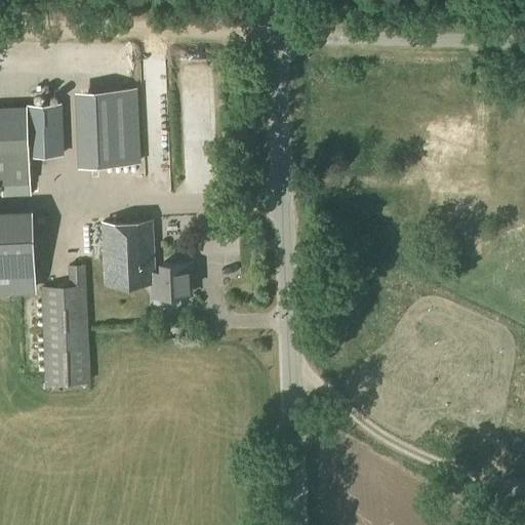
[(136,164),(134,102),(97,103),(99,165),(136,164)]
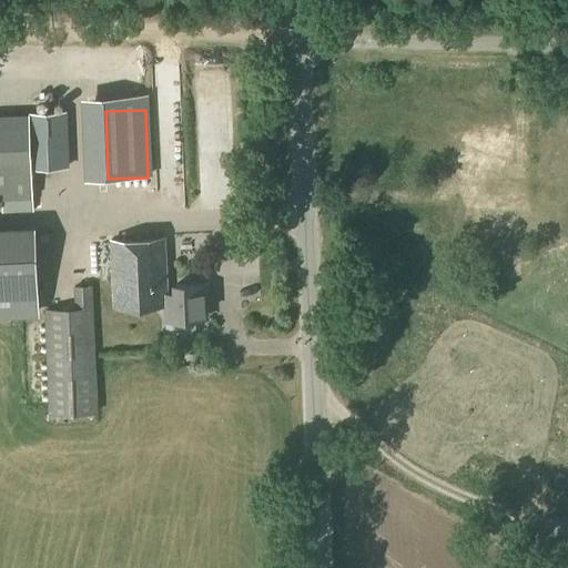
[(33,171),(70,169),(68,128),(67,111),(57,111),(31,112),(33,171)]
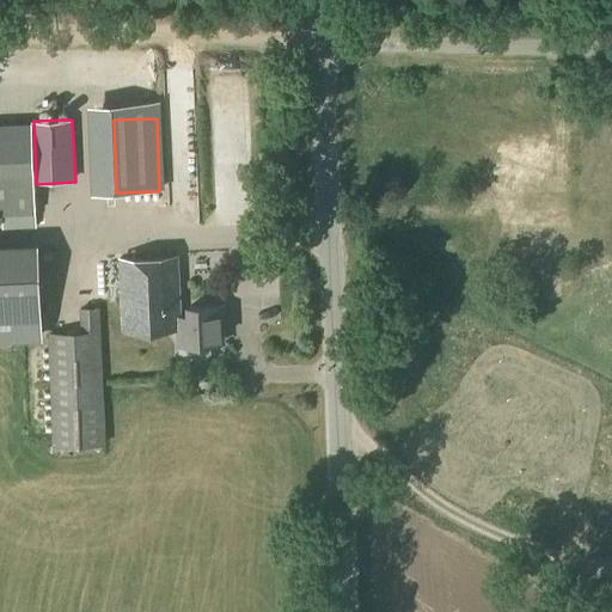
[(1,230),(36,227),(32,123),(0,123),(0,214),(1,215),(1,230)]
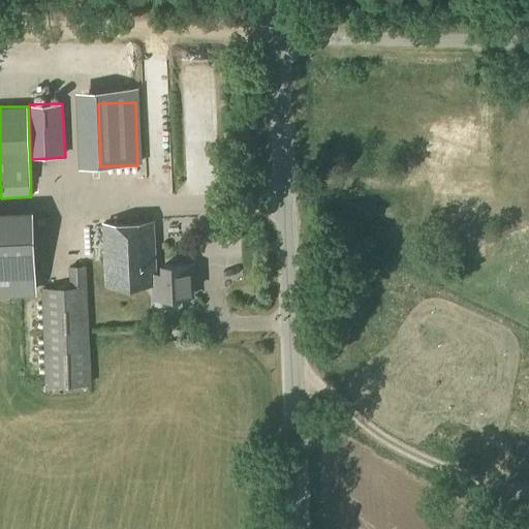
[(439,125),(439,135),(476,135),(477,125),(439,125)]
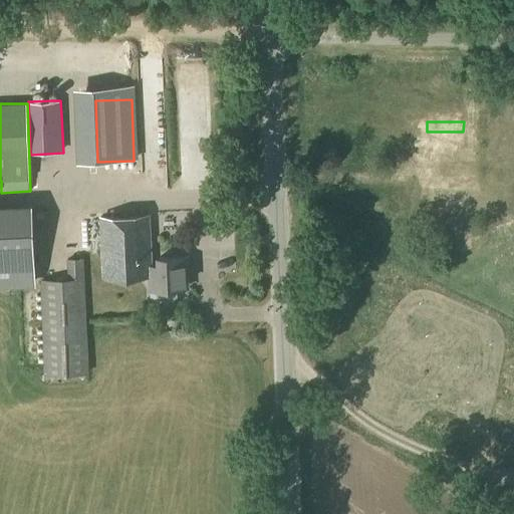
[(32,206),(0,207),(0,288),(36,286),(32,206)]
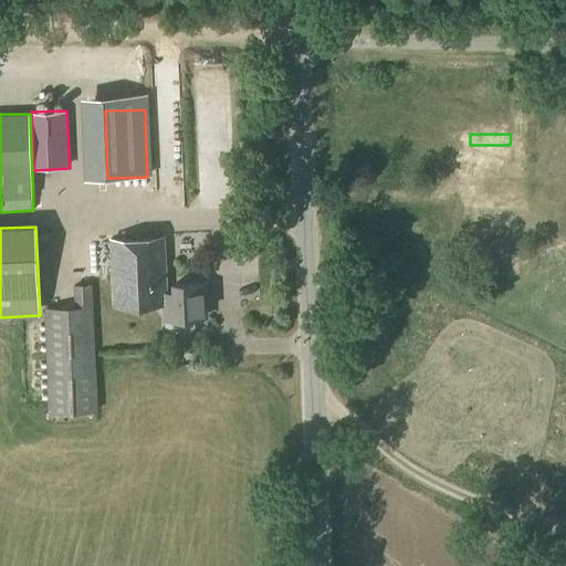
[(166,293),(164,238),(112,240),(114,306),(165,304),(166,293)]
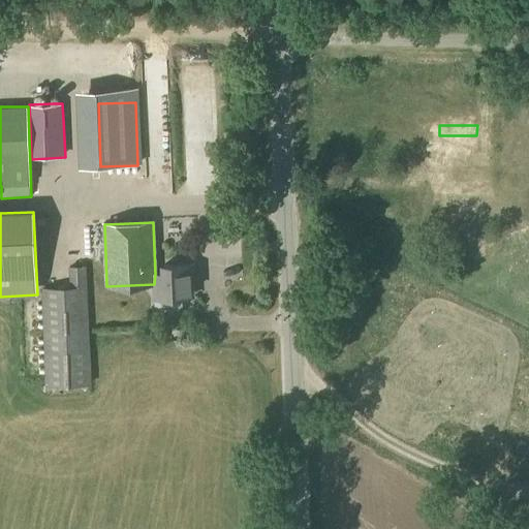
[(155,274),(154,284),(155,299),(192,297),(191,265),(163,266),(164,274),(155,274)]
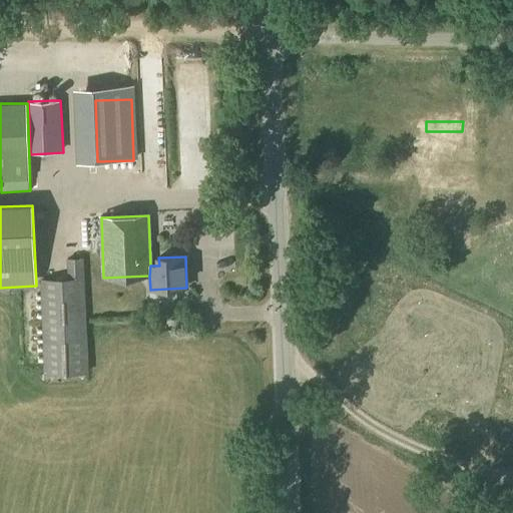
[(45,376),(89,373),(85,258),(67,259),(68,278),(41,280),(45,376)]
